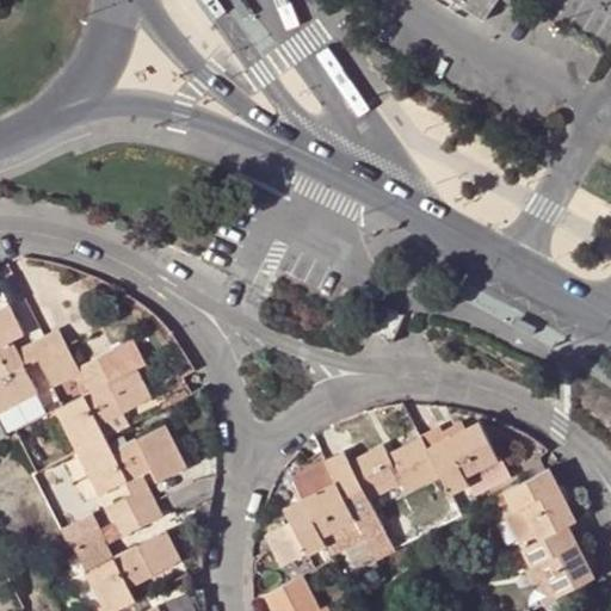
[(494,0),(455,0),(482,18),(494,0)]
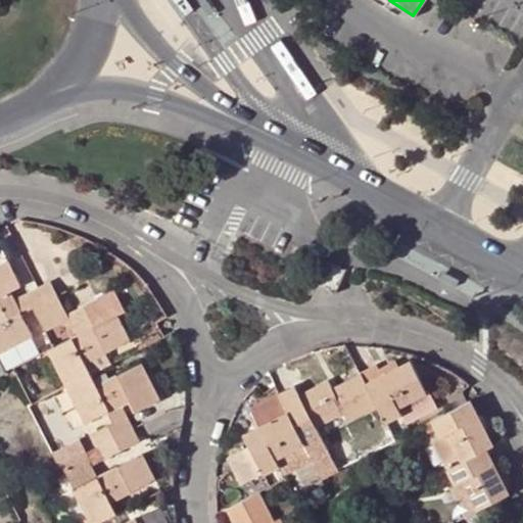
[(0,351),(32,336),(20,312),(14,297),(10,289),(19,284),(7,260),(0,264),(0,351)]
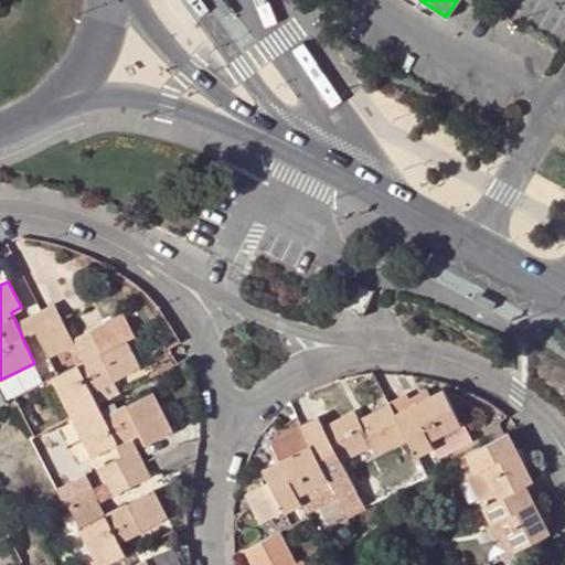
[(39,310),(57,351),(67,347),(73,344),(71,340),(52,304),(39,310)]
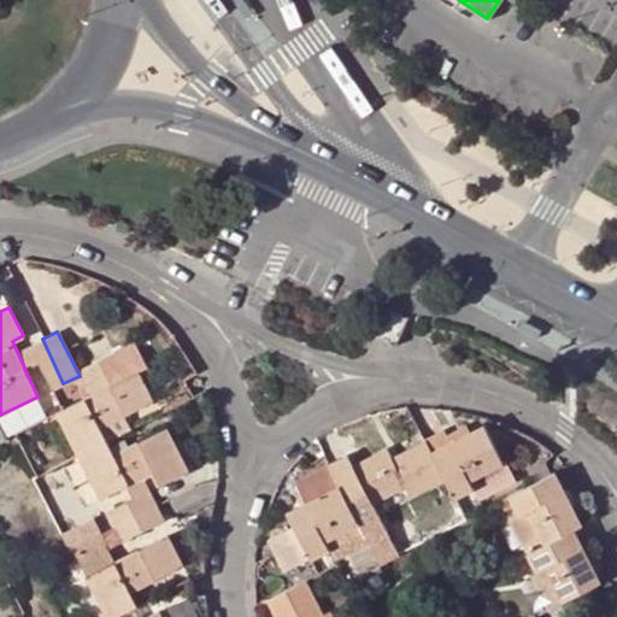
[(29,346),(36,362),(51,389),(63,383),(42,339),(29,346)]
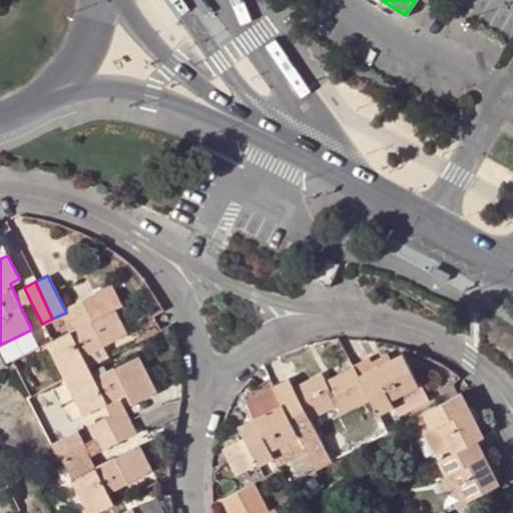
[(24,288),(14,292),(20,306),(30,301),(24,288)]
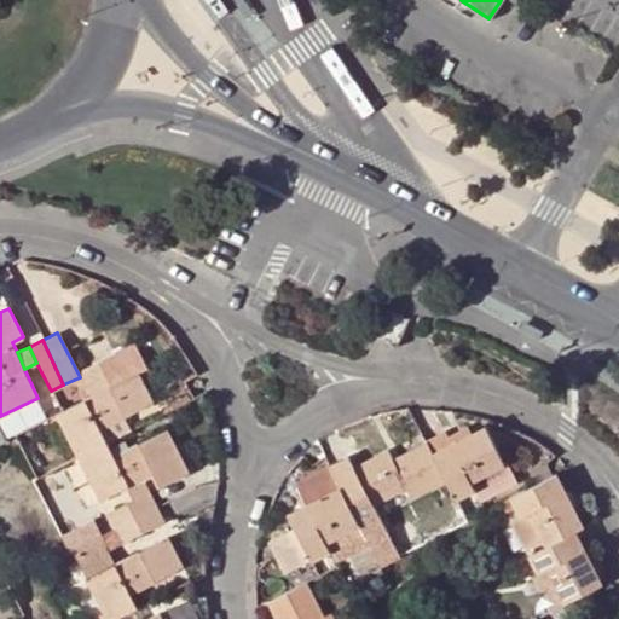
[(77,372),(80,377),(74,380),(84,400),(110,387),(98,363),(77,372)]
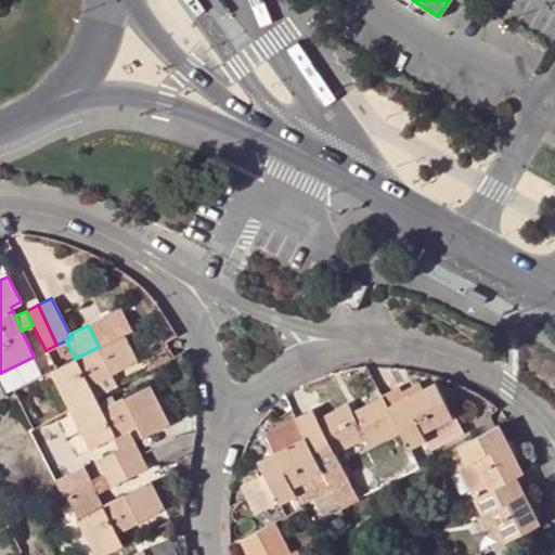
[(99,347),(75,359),(54,369),(48,372),(69,411),(97,398),(90,385),(112,374),(138,361),(124,335),(99,347)]
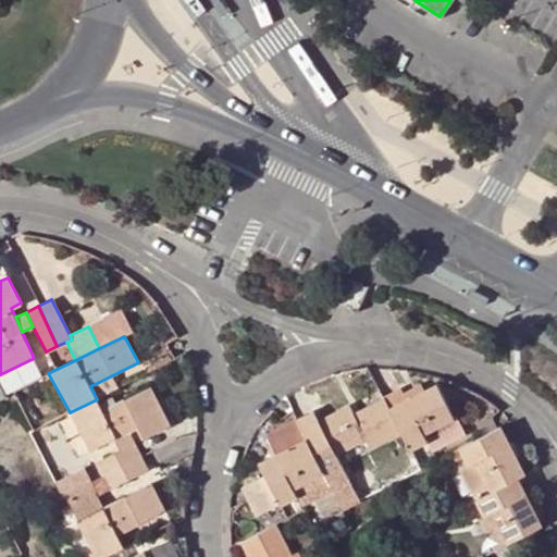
[(164,349),(161,344),(148,349),(151,356),(164,349)]
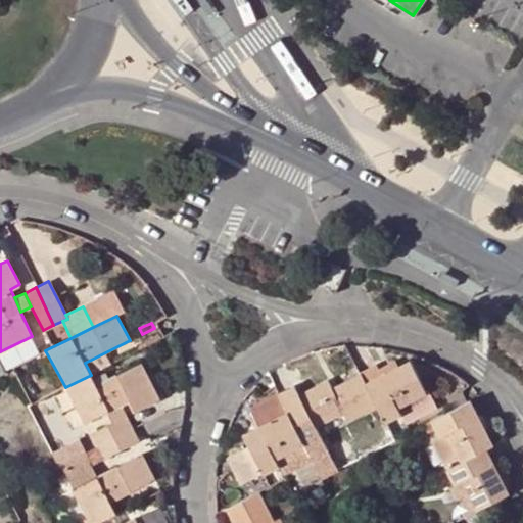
[(48,342),(43,330),(38,332),(44,343),(48,342)]
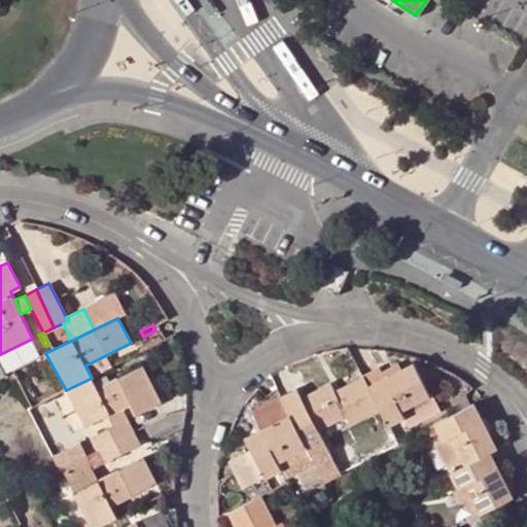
[(140,354),(161,344),(157,337),(137,348),(140,354)]
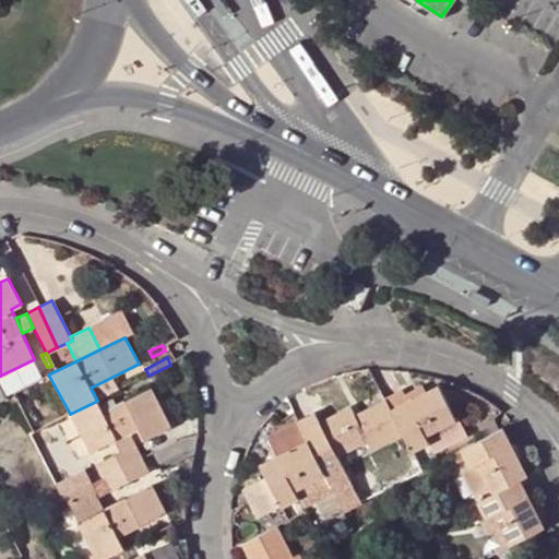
[(97,401),(119,390),(113,377),(91,388),(97,401)]
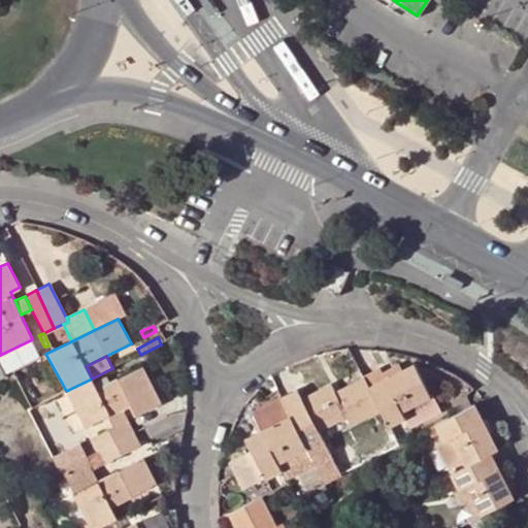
[(389,425),(404,418),(401,409),(430,395),(414,363),(402,368),(400,365),(385,373),(381,370),(365,378),(381,408),(389,425)]
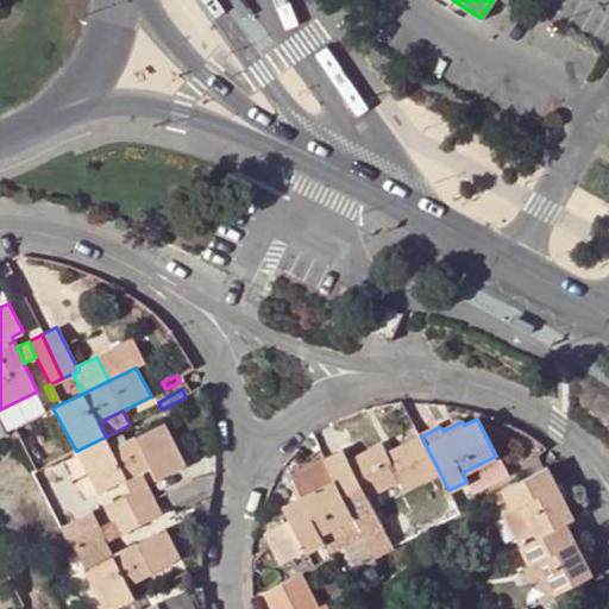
[(123,481),(142,471),(150,466),(157,479),(184,465),(162,422),(111,447),(106,437),(76,451),(96,493),(123,481)]
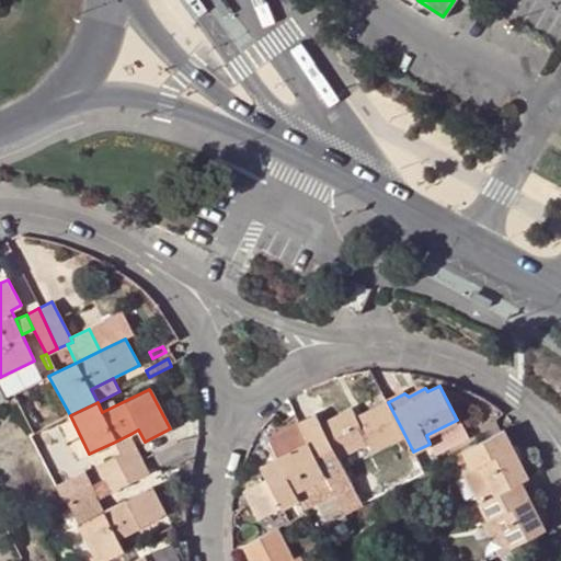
[(315,412),(299,420),(327,474),(332,487),(345,512),(363,503),(341,460),(369,446),(373,451),(404,434),(388,402),(356,419),(352,410),(322,425),(315,412)]
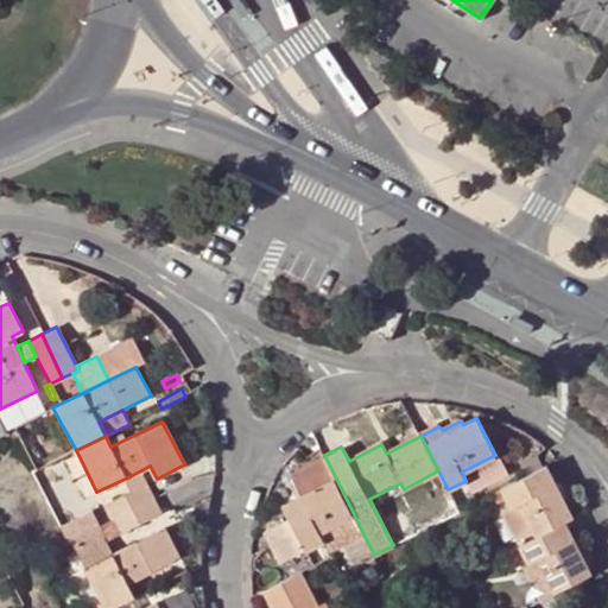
[(495,455),(462,472),(466,481),(470,492),(507,474),(498,454),(495,455)]
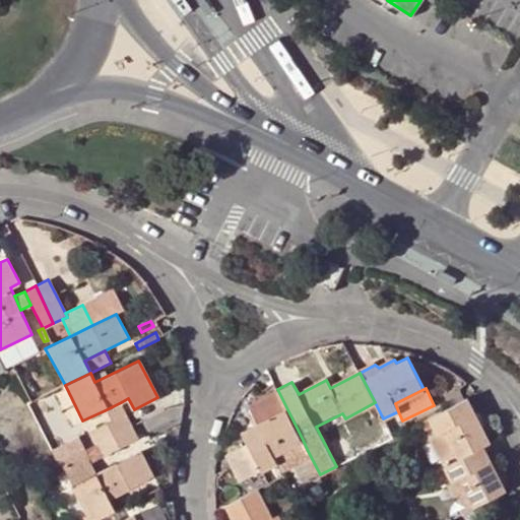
[(303,440),(277,389),(246,405),(257,426),(242,433),(248,444),(225,455),(241,482),(278,463),(279,465),(279,466),(308,451),(303,440)]
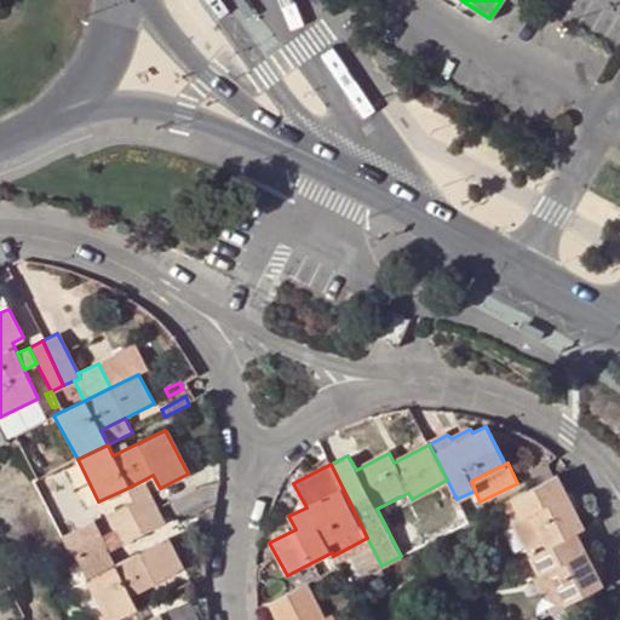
[(521,518),(514,522),(530,557),(575,533),(584,529),(557,476),(552,478),(511,499),(521,518)]
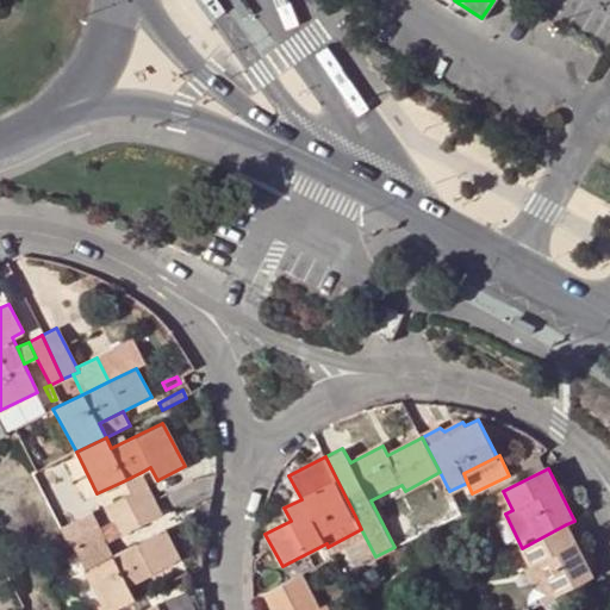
[(148,485),(142,472),(123,481),(130,493),(148,485)]
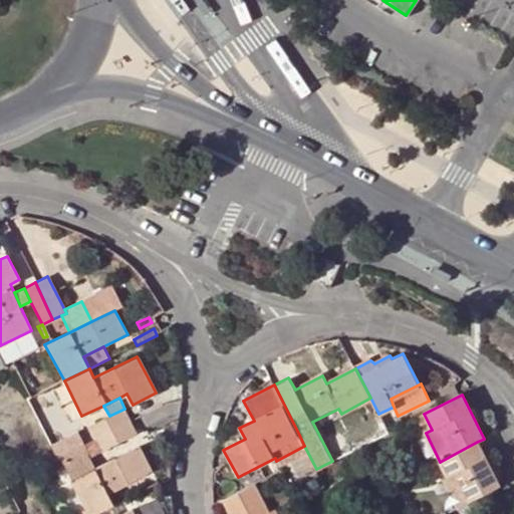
[(124,409),(109,416),(87,427),(93,440),(131,422),(124,409)]
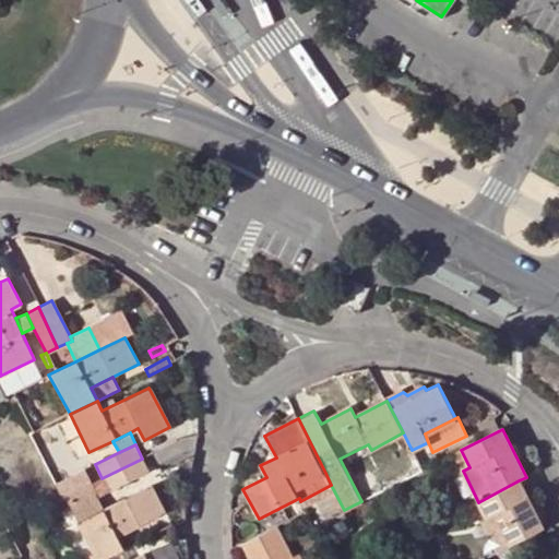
[(91,483),(98,496),(149,471),(142,459),(102,478),(91,483)]
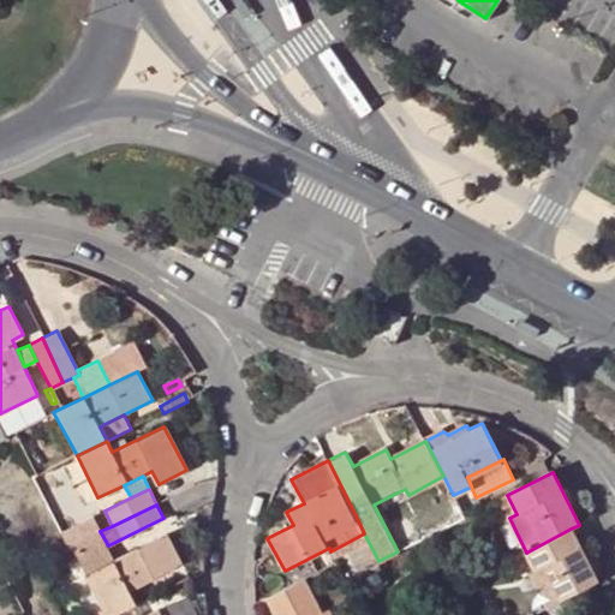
[(530,571),(548,605),(561,599),(591,584),(597,580),(571,529),(526,553),(511,560),(519,577),(530,571)]
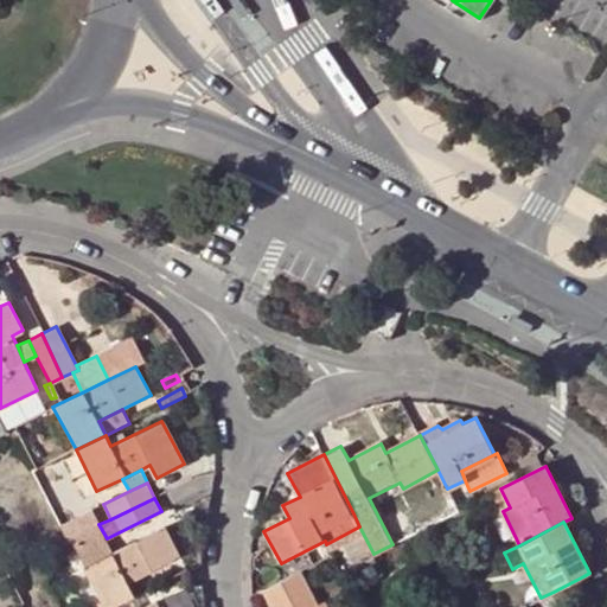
[(113,553),(107,538),(98,524),(69,538),(84,568),(113,553)]
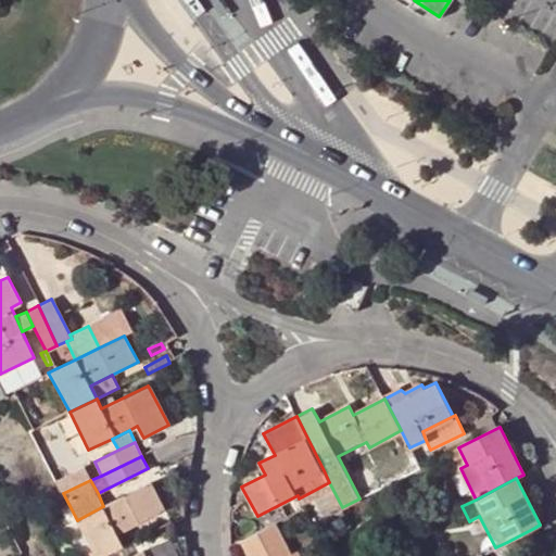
[(103,506),(77,520),(95,555),(101,555),(123,545),(116,532),(165,508),(152,482),(103,506)]
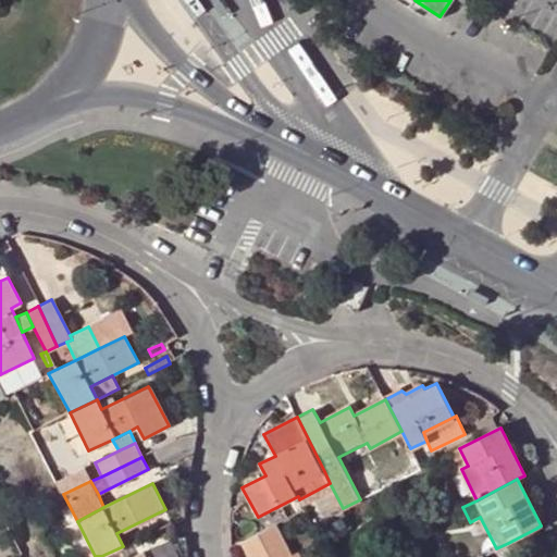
[(185,556),(185,552),(185,536),(174,536),(168,523),(138,539),(144,552),(132,556),(185,556)]
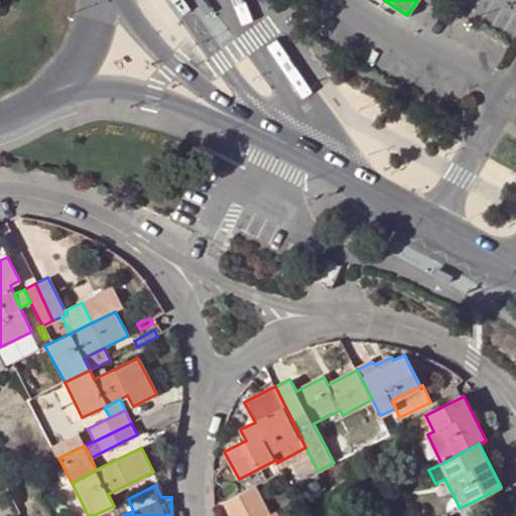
[(279,515),(277,510),(268,514),(254,487),(225,502),(231,515),(279,515)]
